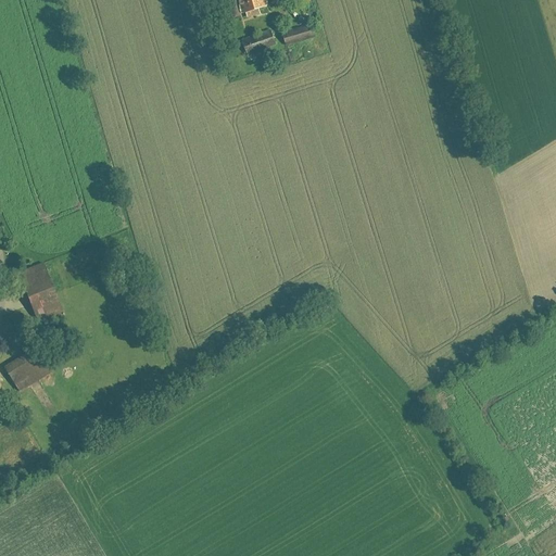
[(240,0),(244,13),(267,7),(265,0),(240,0)]
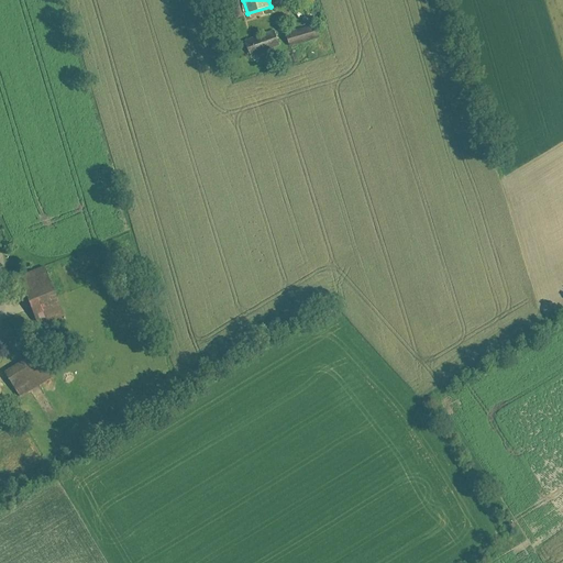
[(287,33),(290,46),(320,37),(317,24),(287,33)]
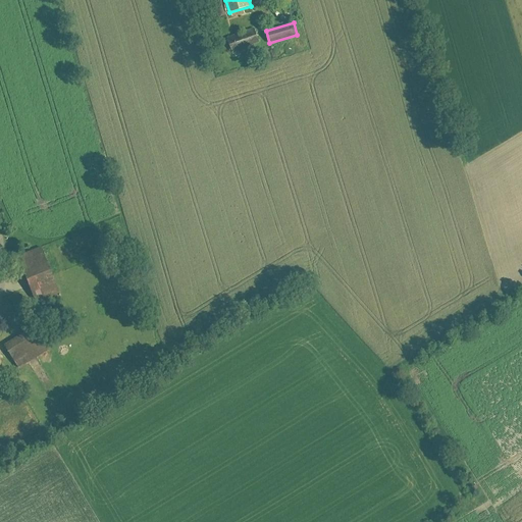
[(228,38),(232,51),(260,42),(255,29),(228,38)]
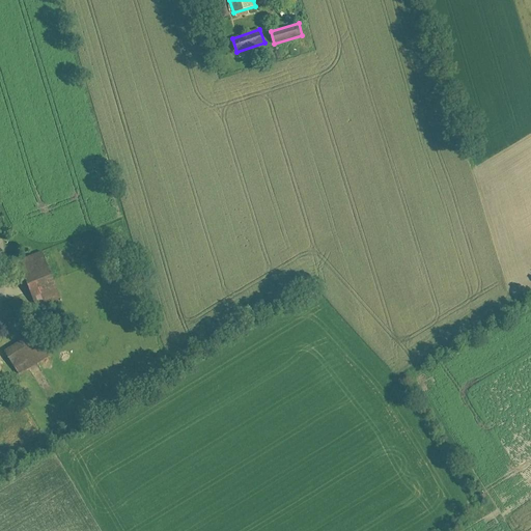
[(21,264),(39,298),(62,285),(45,252),(21,264)]
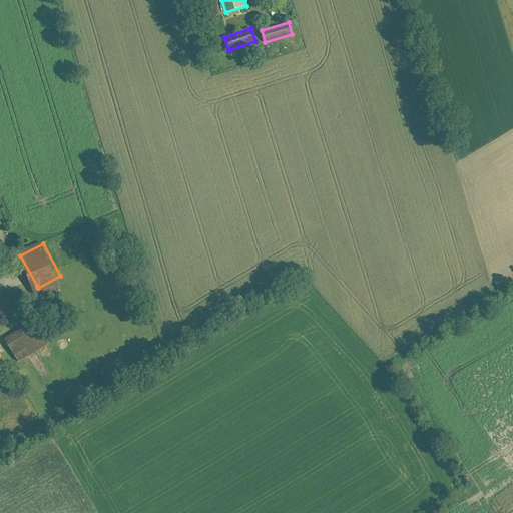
[(5,338),(19,362),(46,346),(32,322),(5,338)]
